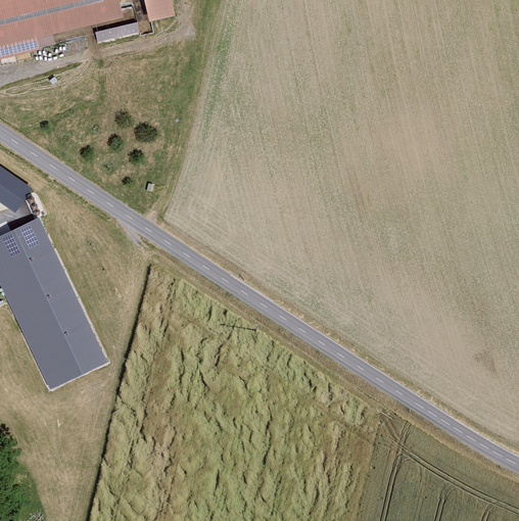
[(112,0),(0,0),(0,58),(36,51),(33,39),(116,18),(112,0)]
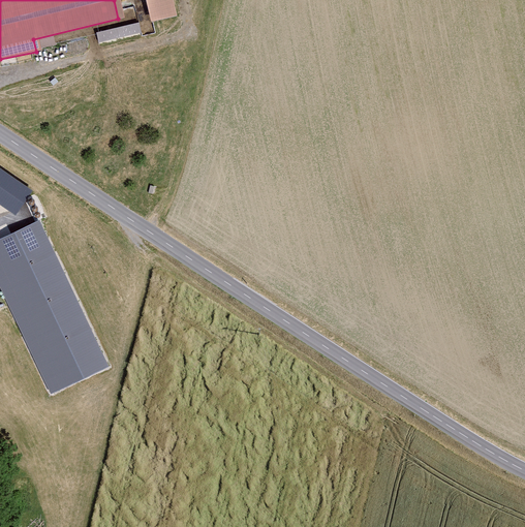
[(170,0),(142,0),(147,22),(174,17),(170,0)]
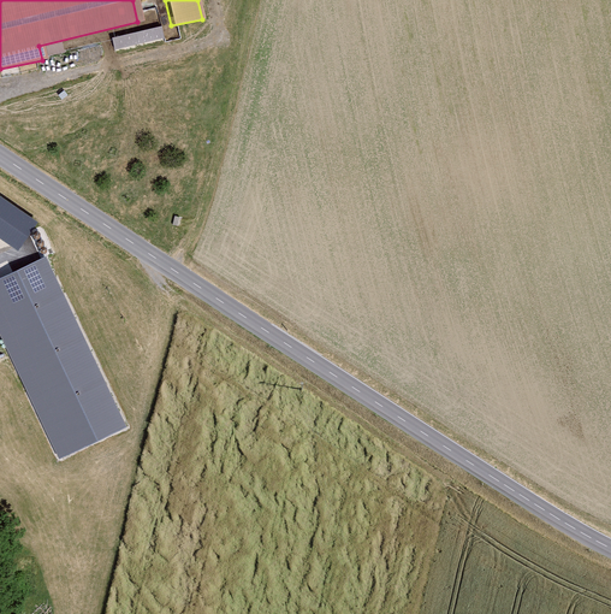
[(111,51),(162,42),(160,28),(108,36),(111,51)]
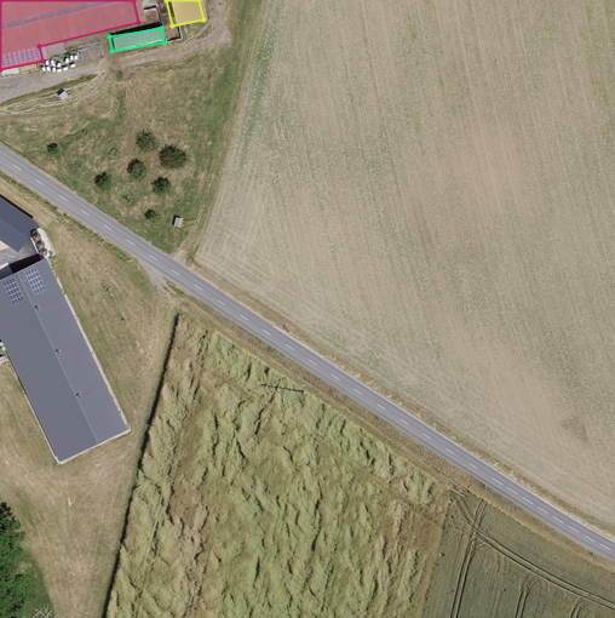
[(0,241),(17,253),(38,224),(0,198),(0,241)]
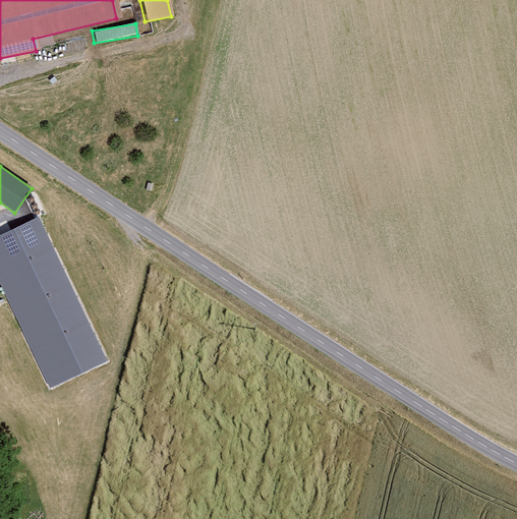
[(43,216),(0,234),(0,289),(48,389),(108,359),(43,216)]
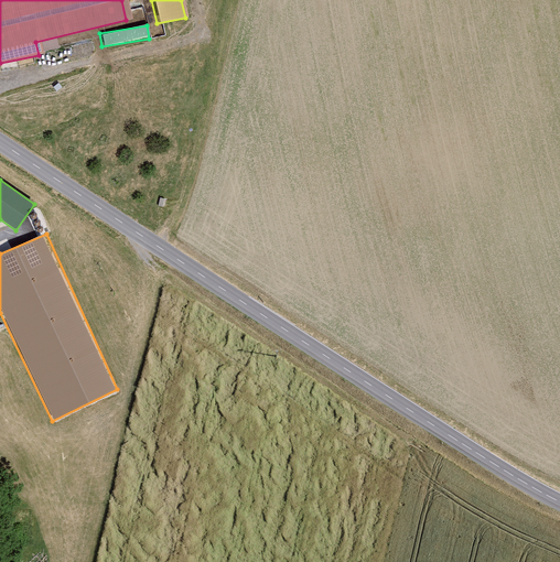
All buildings are outlined.
